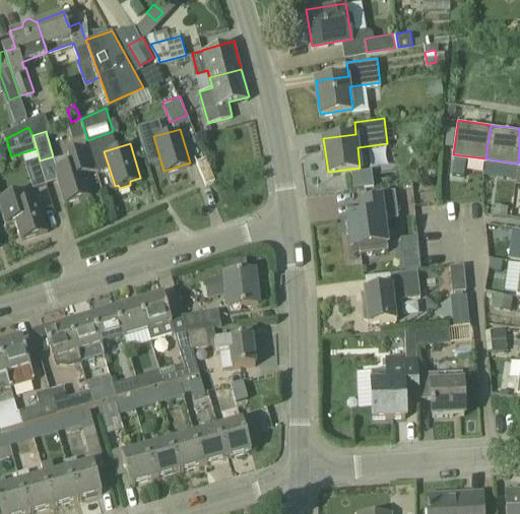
[(95,168),(88,144),(67,150),(70,162),(55,167),(65,200),(91,193),(84,171),(95,168)]
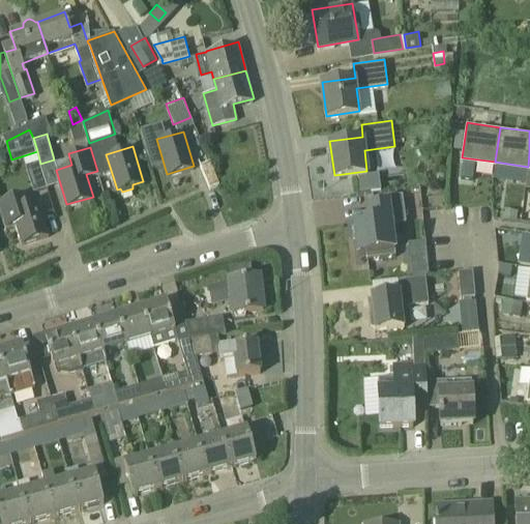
[(0,199),(0,203),(6,224),(17,221),(23,241),(49,233),(38,198),(29,201),(26,192),(0,199)]
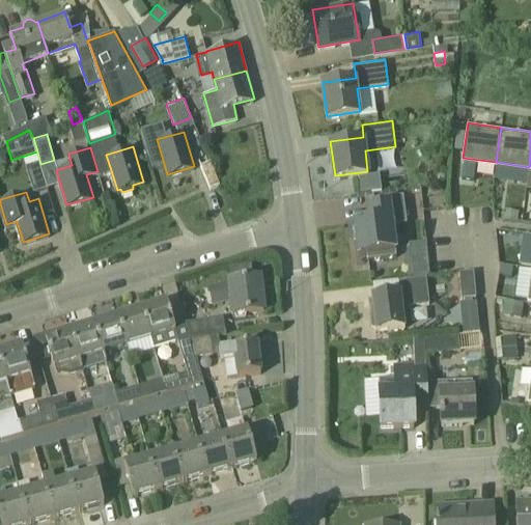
[(407,220),(402,192),(367,197),(370,217),(354,219),(358,252),(366,251),(367,256),(395,253),(392,222),(407,220)]
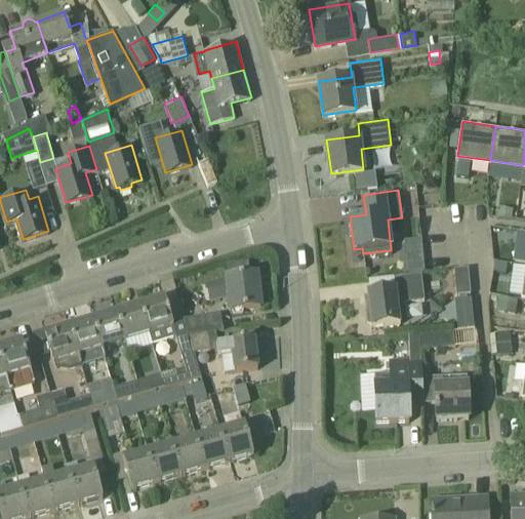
[(425,269),(421,235),(403,237),(407,271),(425,269)]
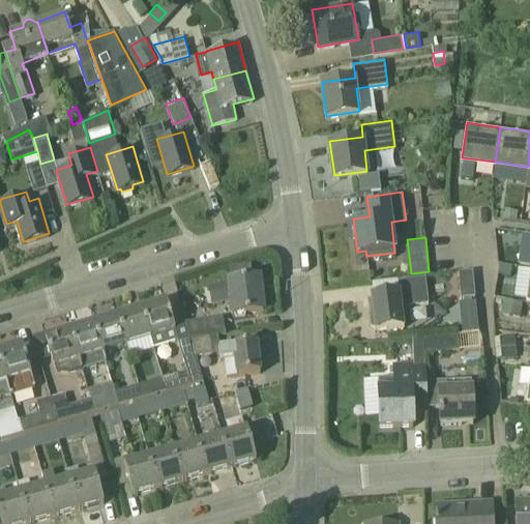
[(498,270),(509,272),(511,262),(499,260),(498,270)]
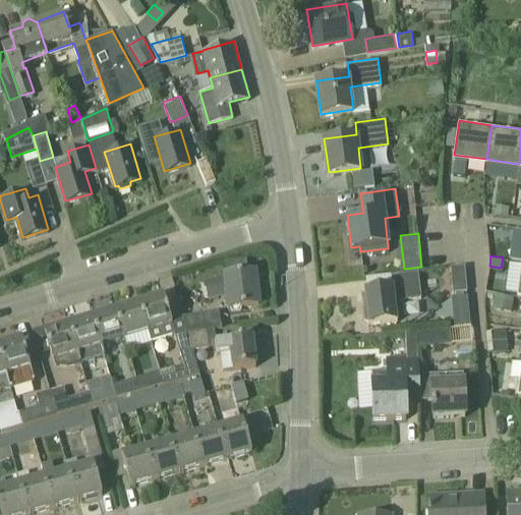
[(451,264),(453,289),(466,287),(464,263),(451,264)]
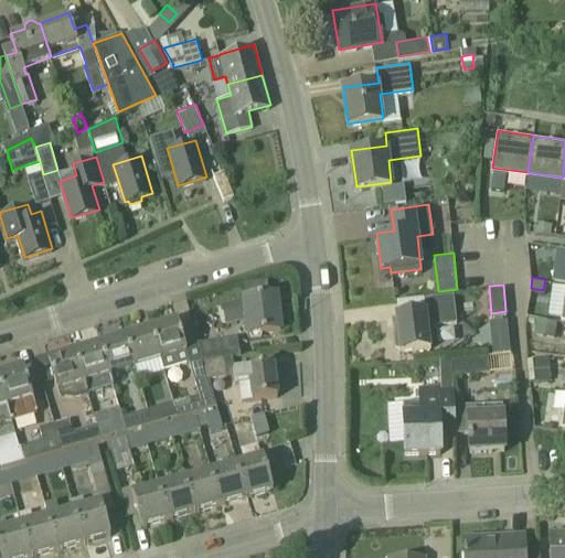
[(277,292),(244,296),(244,294),(222,301),(226,320),(246,314),(248,332),(281,329),(277,292)]
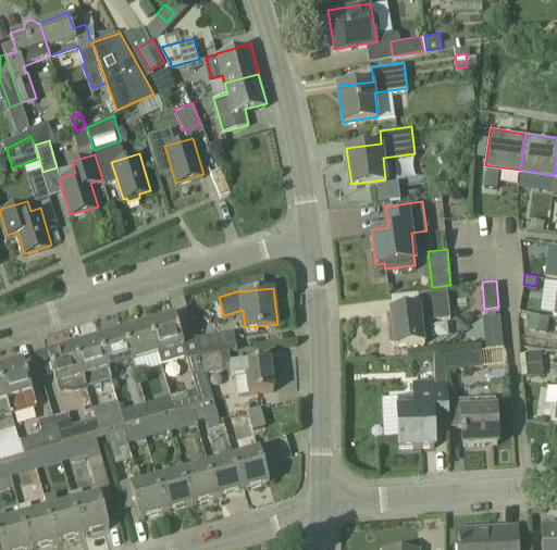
[(385,329),(386,339),(392,340),(392,341),(391,342),(391,344),(424,339),(422,317),(450,314),(447,288),(424,290),(425,304),(386,309),(386,310),(390,310),(391,320),(388,321),(390,327),(385,329)]
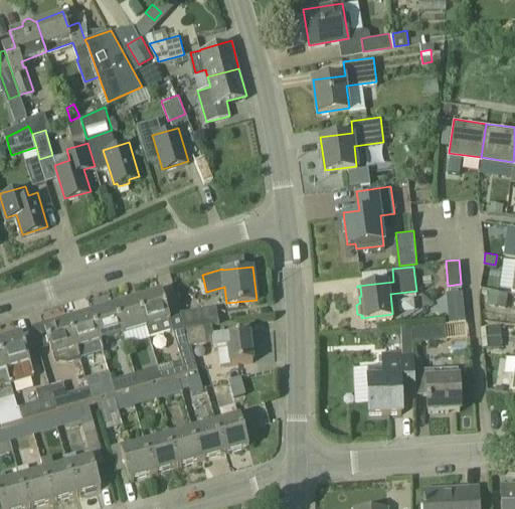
[(138,296),(147,324),(150,335),(173,328),(170,316),(162,289),(138,296)]
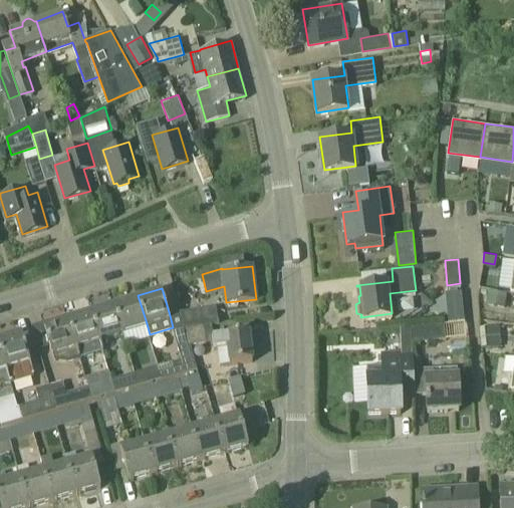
[(147,323),(138,295),(114,302),(123,330),(147,323)]
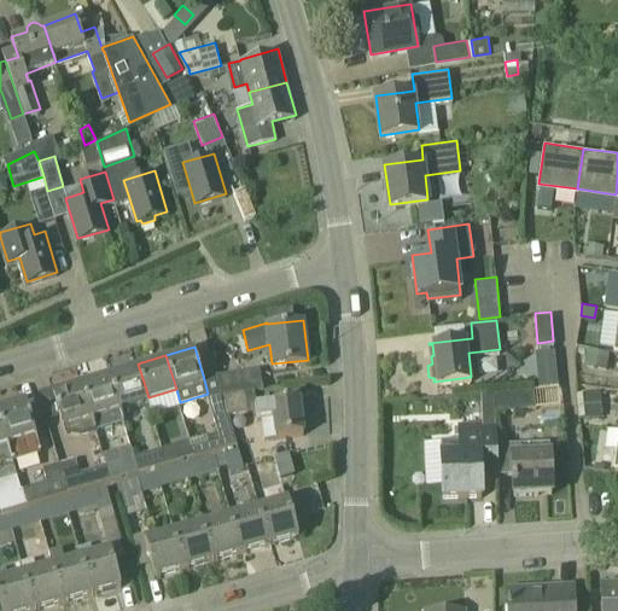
[(149,397),(138,364),(110,372),(121,406),(149,397)]
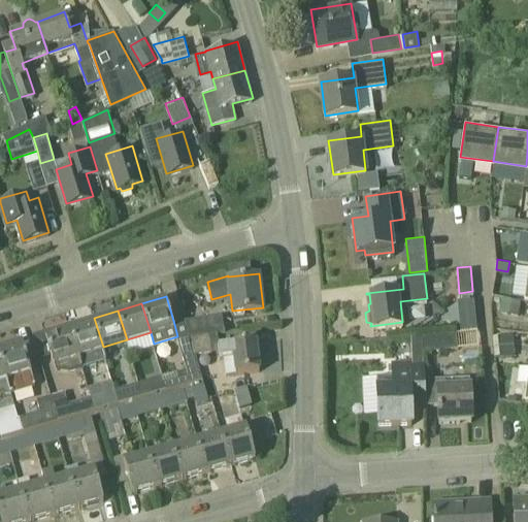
[(187,322),(191,334),(216,331),(225,330),(225,317),(187,322)]
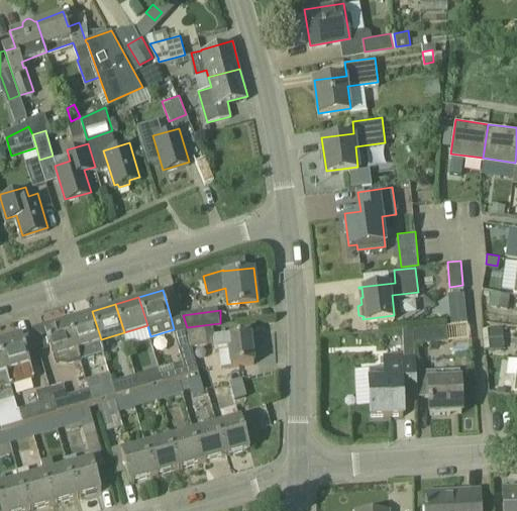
[(101,339),(92,311),(69,318),(78,346),(81,356),(103,349),(101,339)]
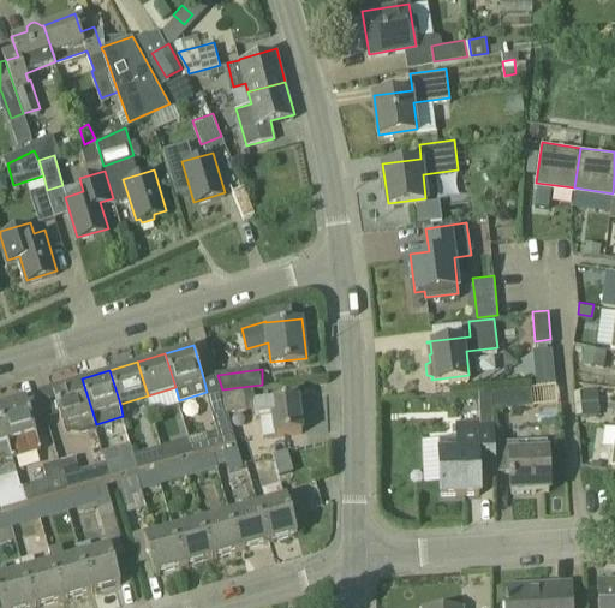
[(93,412),(82,379),(54,387),(64,421),(78,417),(82,428),(95,424),(91,412),(93,412)]
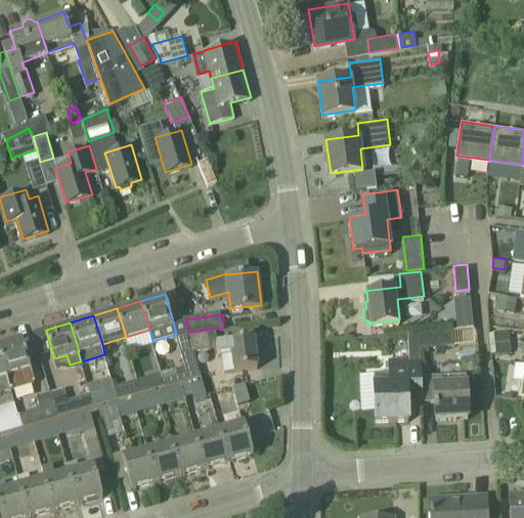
[(452,326),(429,329),(429,345),(453,343),(452,326)]
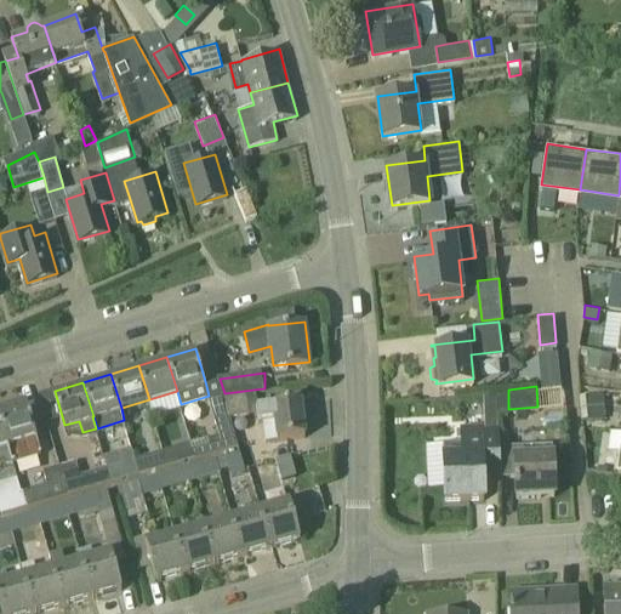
[(254,390),(224,393),(231,413),(257,410),(257,419),(274,416),(278,436),(306,432),(301,397),(273,401),(254,402),(254,390)]
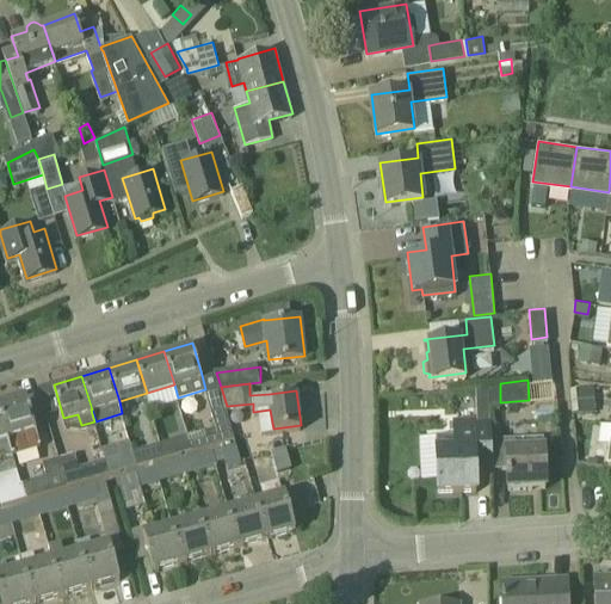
[(489,383),(479,384),(480,417),(491,417),(489,383)]
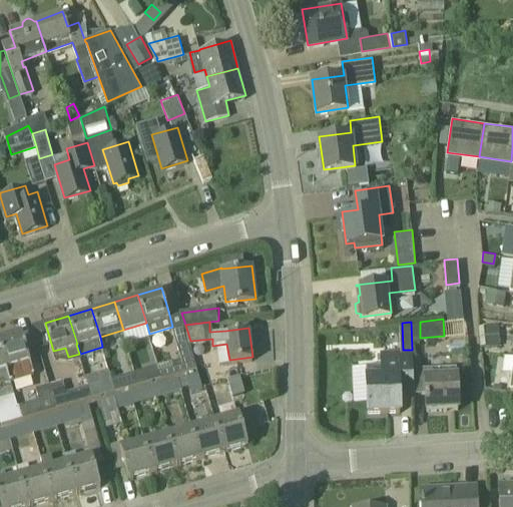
[(21,330),(0,336),(0,341),(11,378),(34,372),(21,330)]
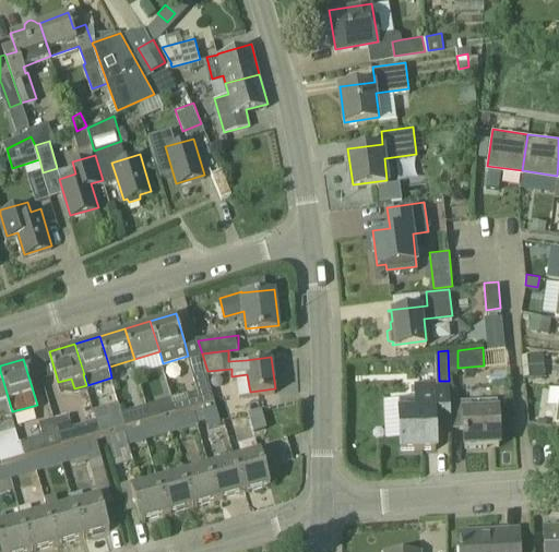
[(214,396),(204,366),(192,370),(199,393),(174,399),(176,407),(214,396)]
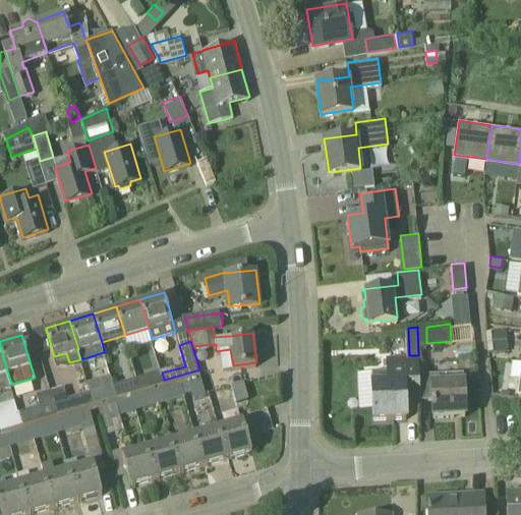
[(11,384),(0,346),(0,384),(1,387),(10,384),(10,385),(11,384)]
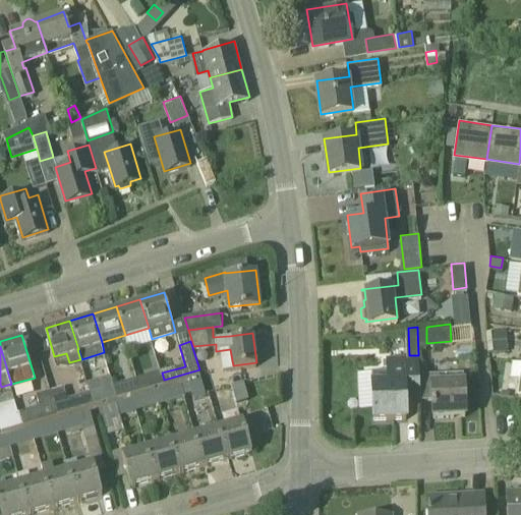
[(418,355),(409,355),(388,356),(389,367),(372,368),(374,415),(406,414),(405,390),(419,389),(419,370),(418,355)]
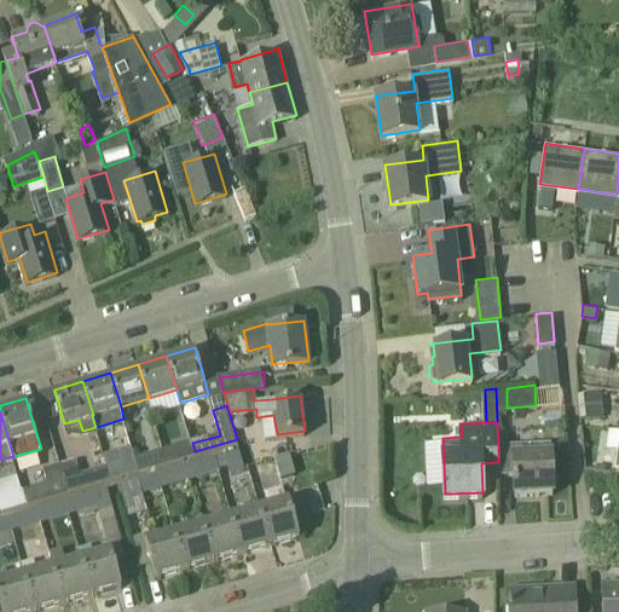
[(139,468),(134,452),(128,432),(119,434),(122,445),(104,450),(106,461),(111,475),(139,468)]
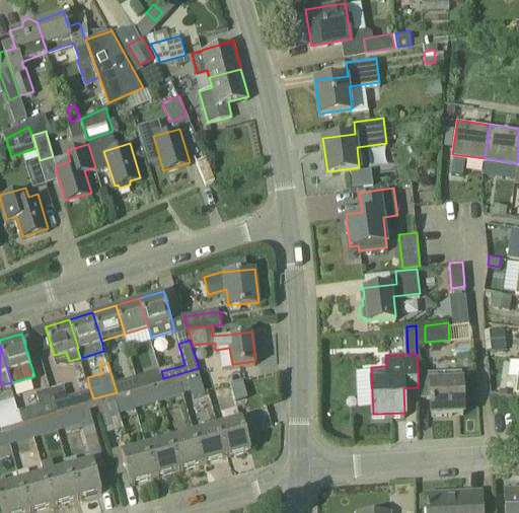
[(419,395),(431,394),(432,412),(463,411),(462,368),(418,369),(418,387),(419,395)]
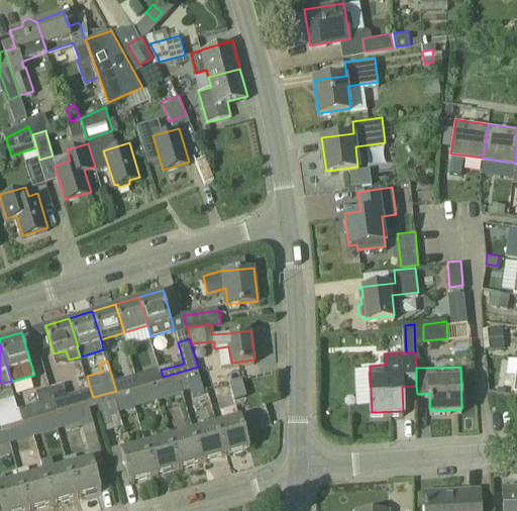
[(139,384),(149,381),(145,369),(136,372),(139,384)]
